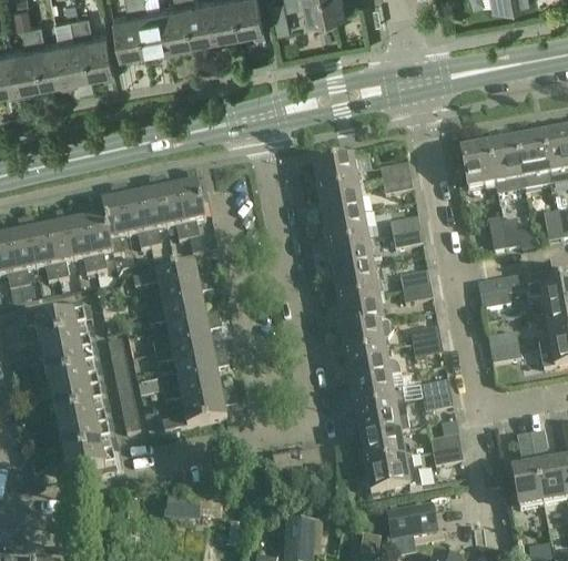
[(124,0),(127,10),(113,12),(122,58),(132,55),(130,47),(143,44),(134,0),(124,0)]
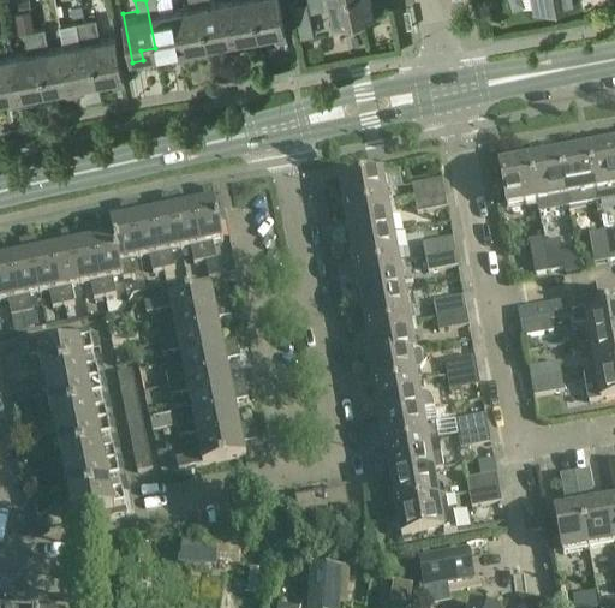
[(145,0),(155,48),(171,46),(172,55),(183,53),(174,4),(159,6),(157,0),(145,0)]
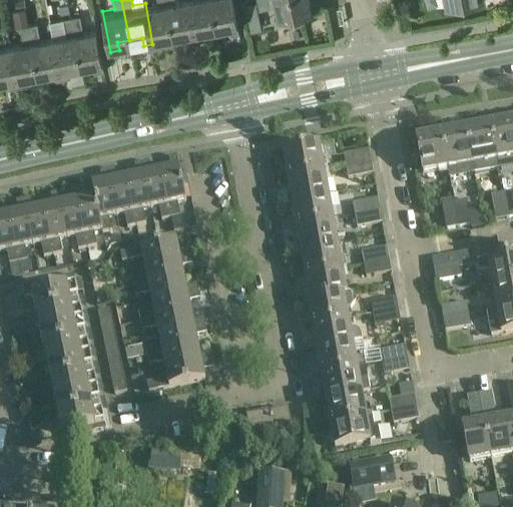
[(157,0),(157,1),(145,3),(152,44),(161,42),(160,35),(172,33),(165,0),(157,0)]
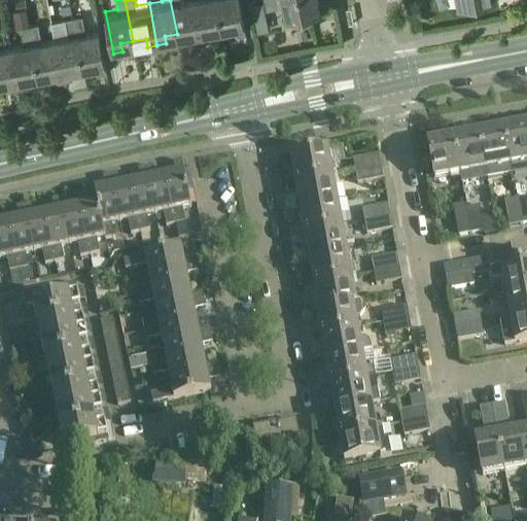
[(170,0),(177,34),(189,31),(190,38),(201,37),(194,0),(170,0)]
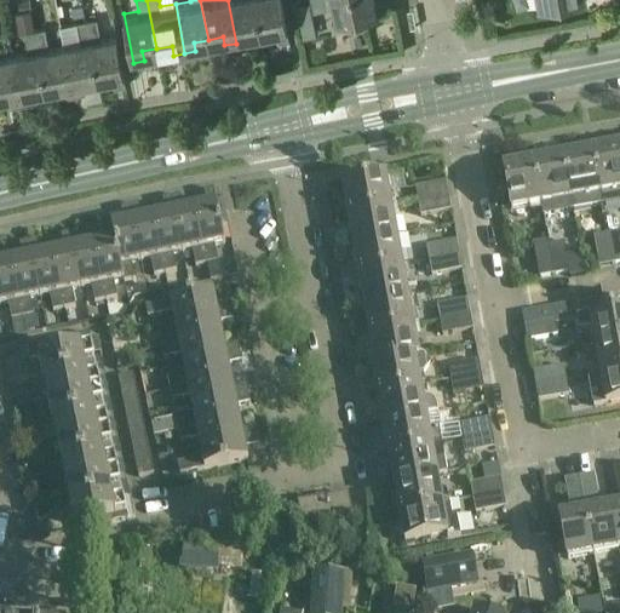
[(228,0),(236,44),(247,41),(246,32),(260,29),(254,0),(228,0)]
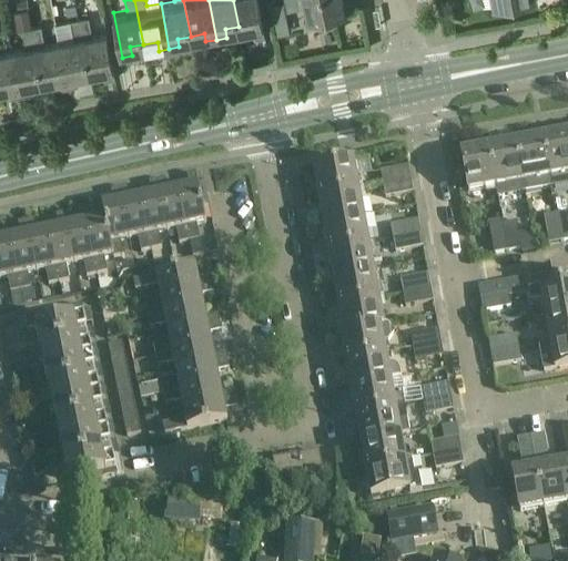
[(233,0),(239,27),(252,24),(254,32),(264,31),(257,0),(233,0)]
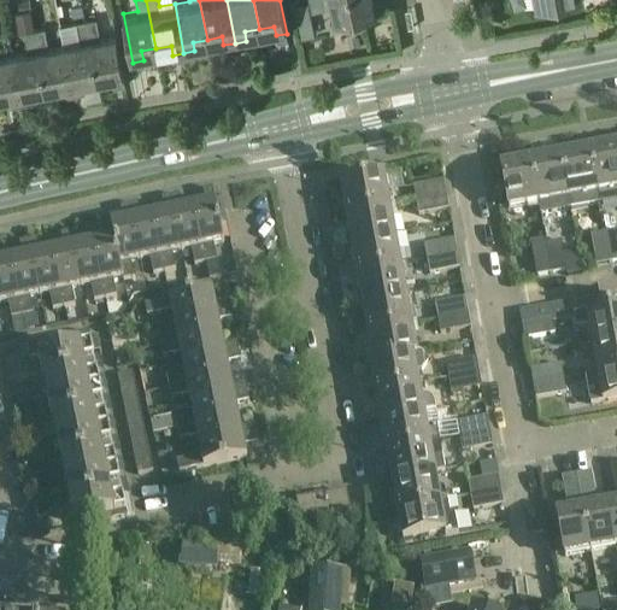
[(310,13),(307,0),(293,0),(297,16),(310,13)]
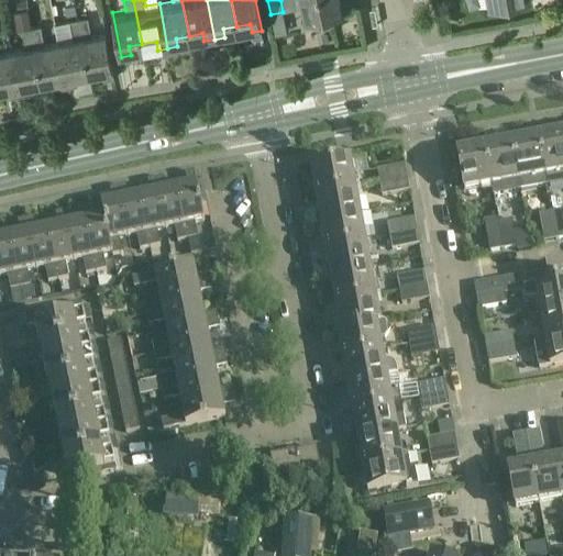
[(283,0),(284,6),(302,1),(306,15),(350,6),(349,0),(283,0)]
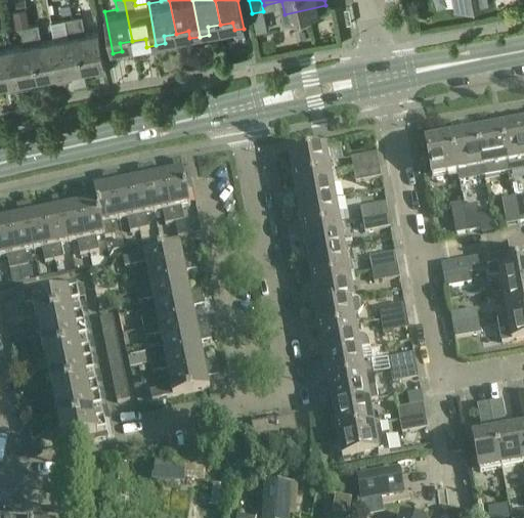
[(16,7),(13,7),(16,23),(19,23),(29,20),(26,5),(16,7)]
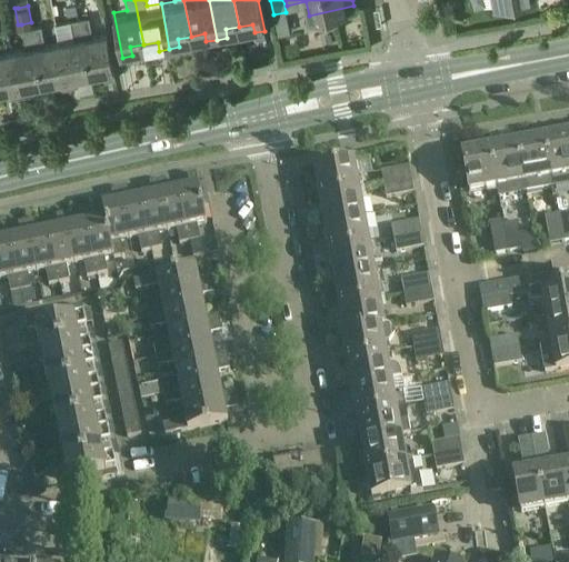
[(89,12),(79,14),(89,70),(102,68),(105,76),(116,73),(107,28),(92,31),(89,12)]
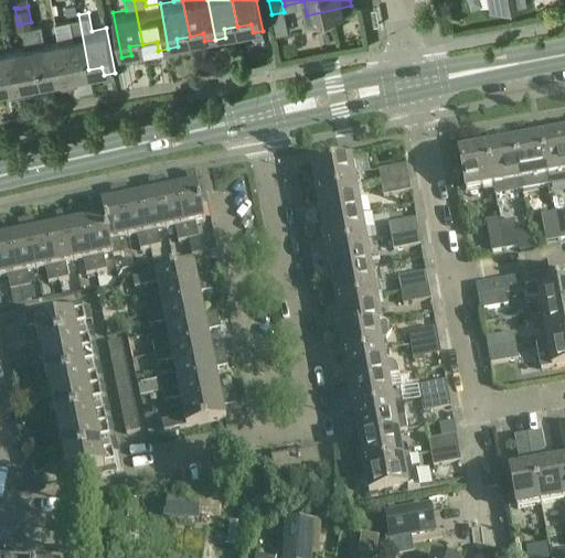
[(72,34),(57,36),(66,82),(76,79),(75,72),(88,70),(78,14),(68,15),(72,34)]
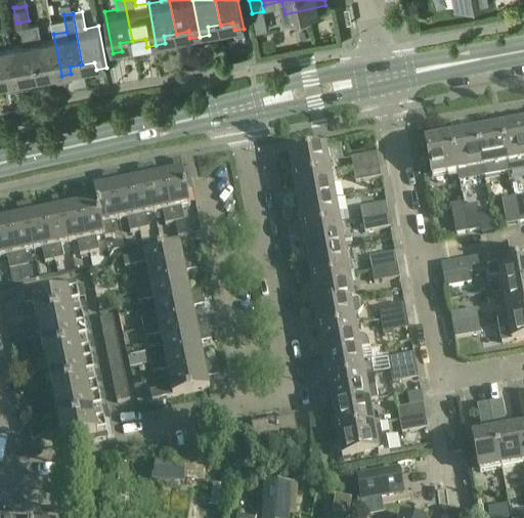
[(37,19),(29,20),(38,73),(50,70),(52,78),(61,76),(53,34),(41,37),(37,19)]
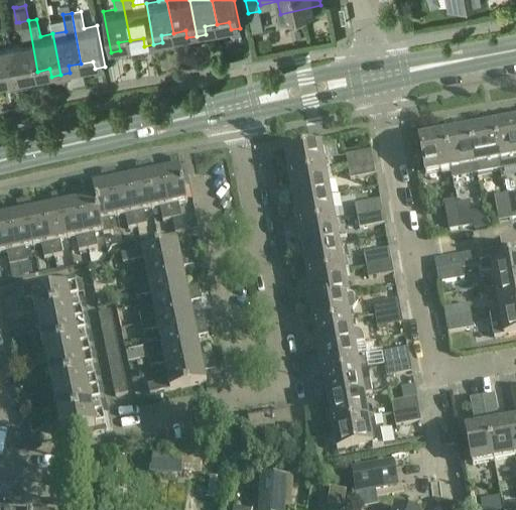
[(22,39),(9,41),(17,83),(26,81),(25,74),(37,72),(28,20),(19,22),(22,39)]
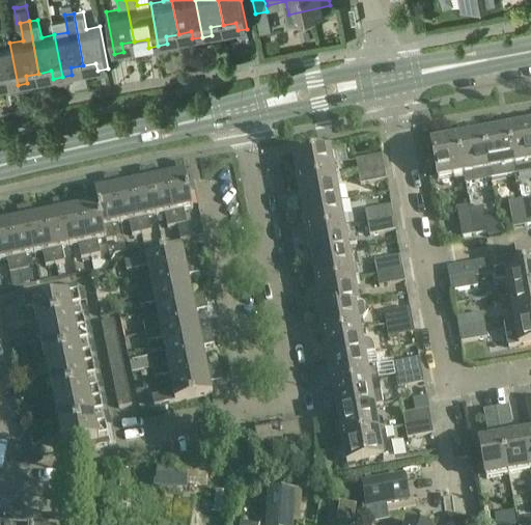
[(0,80),(6,79),(8,87),(18,85),(9,43),(0,45),(0,80)]
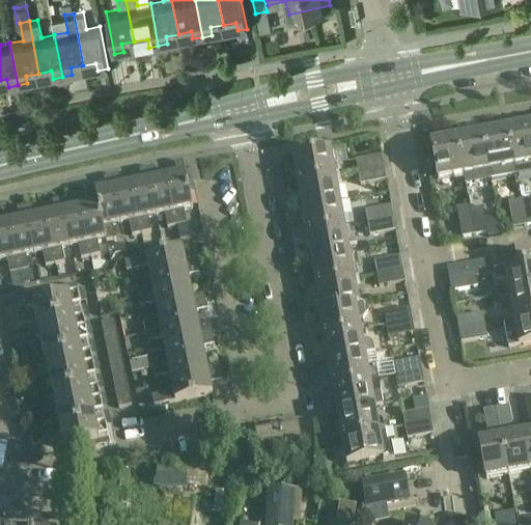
[(530,119),(507,125),(515,170),(530,167),(530,119)]
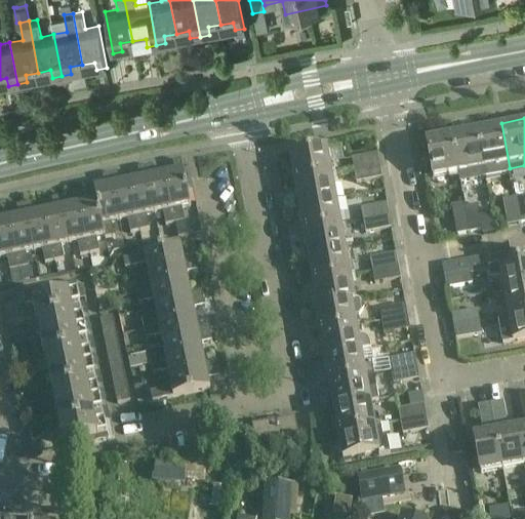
[(501,123),(477,128),(485,173),(510,168),(501,123)]
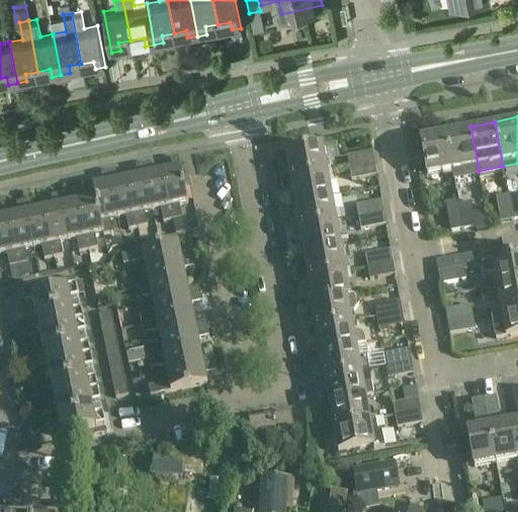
[(470,126),(445,131),(452,167),(453,175),(479,171),(470,126)]
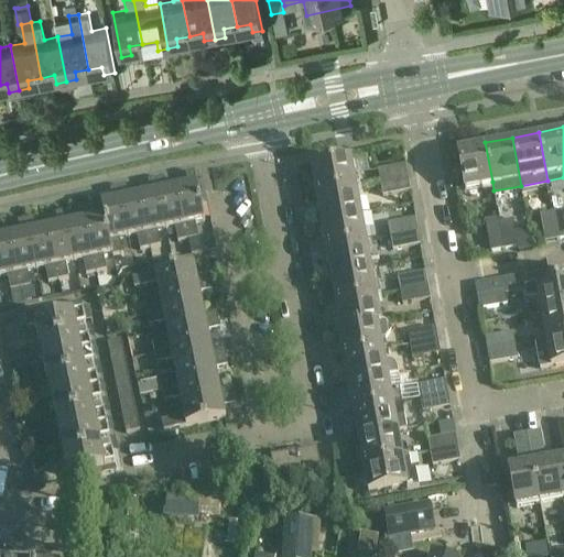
[(492,182),(485,142),(457,148),(465,186),(492,182)]
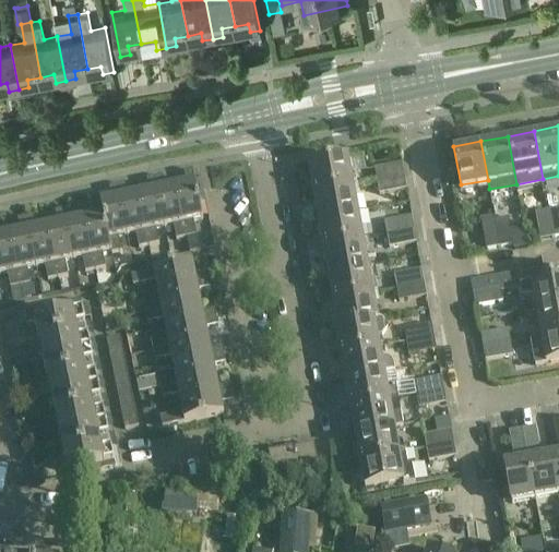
[(308,162),(313,188),(353,181),(347,154),(308,162)]
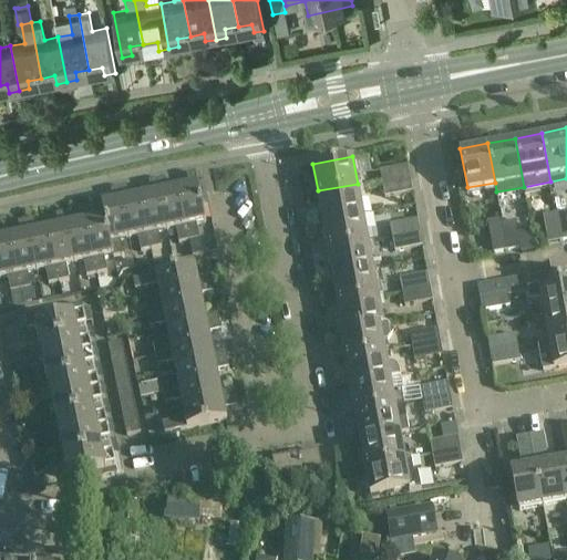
[(406,162),(380,166),(382,179),(409,174),(406,162)]
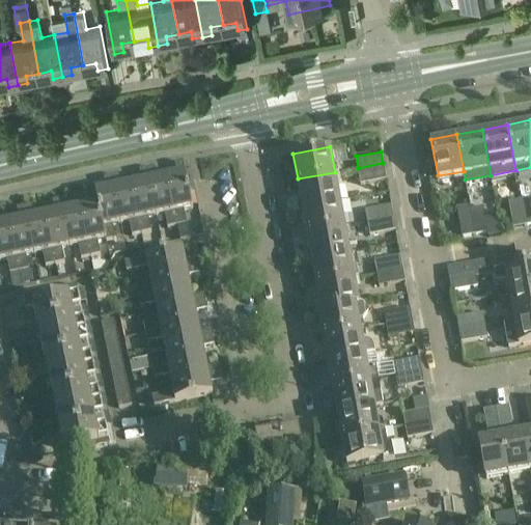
[(176,171),(166,173),(176,222),(187,220),(184,206),(192,204),(183,158),(173,160),(176,171)]
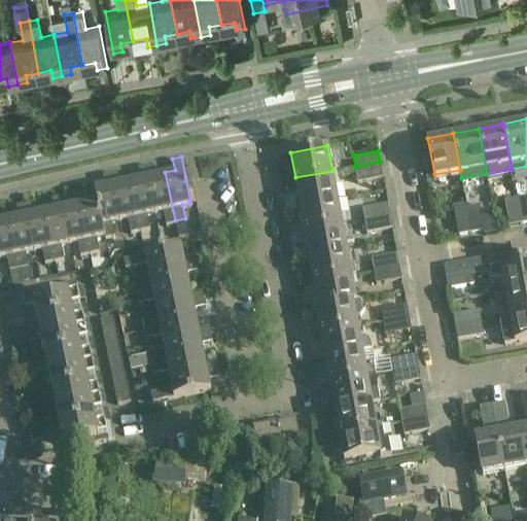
[(380,162),(355,167),(357,179),(383,174),(380,162)]
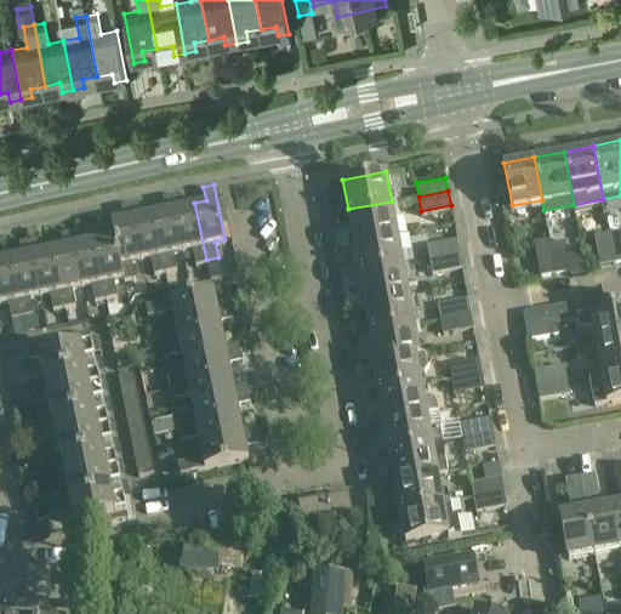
[(180,192),(171,193),(182,249),(192,246),(195,262),(206,260),(194,203),(183,205),(180,192)]
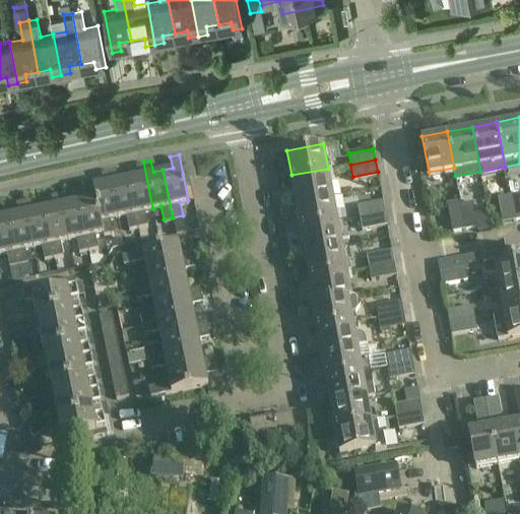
[(138,175),(129,177),(138,225),(147,222),(145,209),(152,208),(143,162),(135,164),(138,175)]
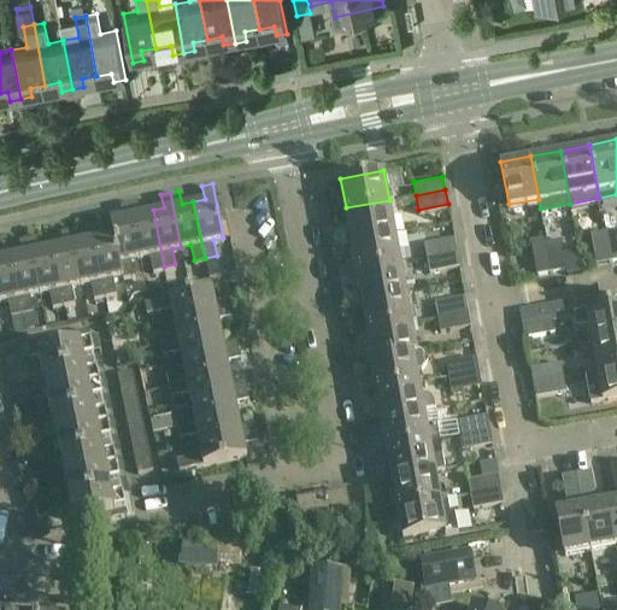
[(152,269),(164,267),(153,210),(140,212),(136,199),(129,200),(140,256),(150,253),(152,269)]
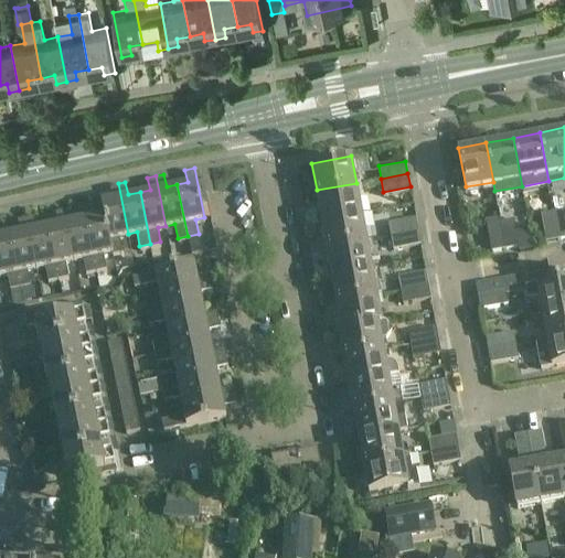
[(113,197),(102,200),(112,250),(112,251),(123,249),(119,235),(128,234),(118,183),(109,185),(113,197)]
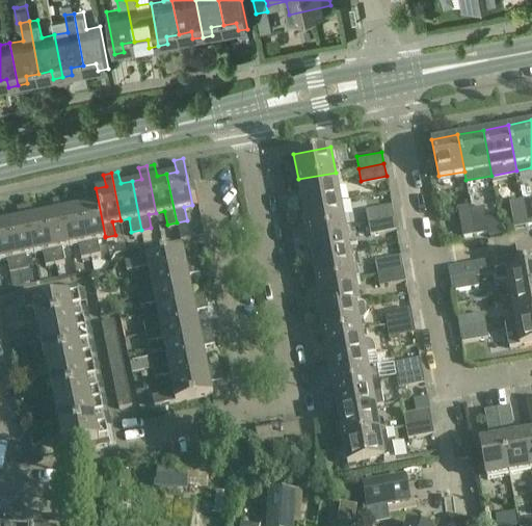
[(302,205),(340,198),(336,173),(298,179),(302,205)]
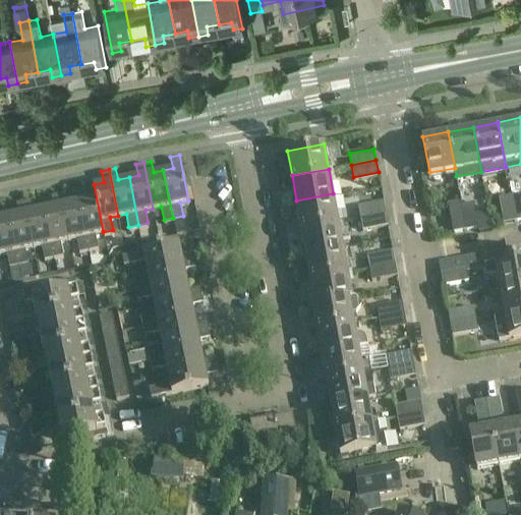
[(89,197),(78,199),(89,247),(98,245),(95,232),(103,231),(94,184),(87,185),(89,197)]
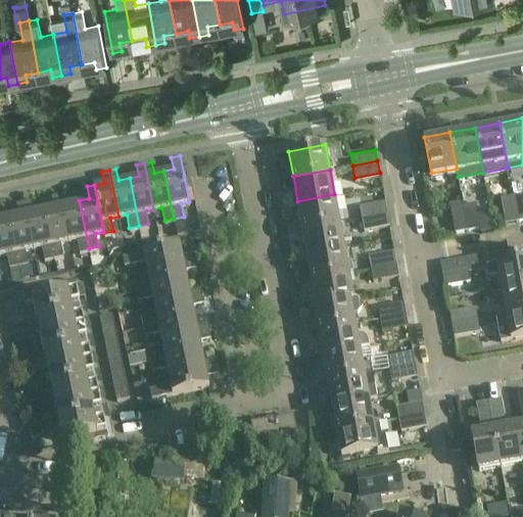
[(522,190),(512,193),(517,219),(522,217),(522,190)]
